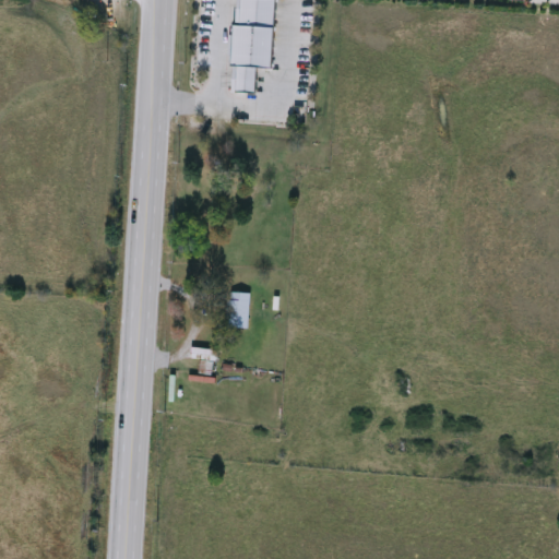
[(250,330),(230,330),(232,294),(250,295),(250,330)]
